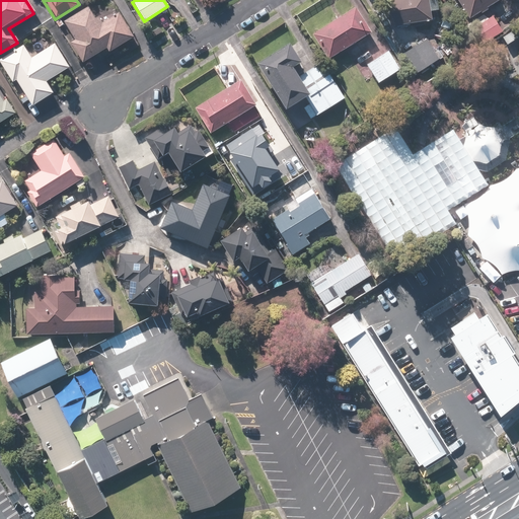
[(437,0),(387,0),(391,27),(429,23),(428,14),(439,12),(437,0)]
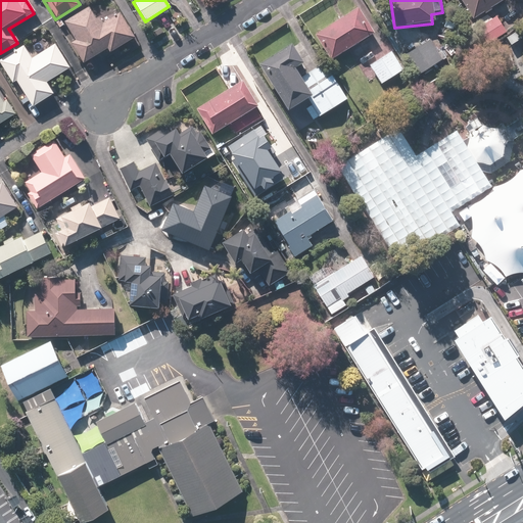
[(457,0),(486,46),(506,34),(490,9),(505,0),(504,0),(457,0)]
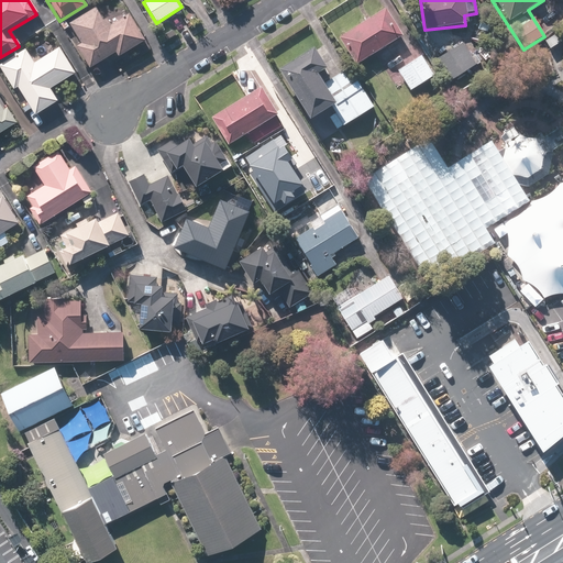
[(74,46),(88,69),(114,53),(118,58),(146,41),(129,11),(110,23),(107,19),(102,22),(94,8),(68,25),(79,43),(74,46)]
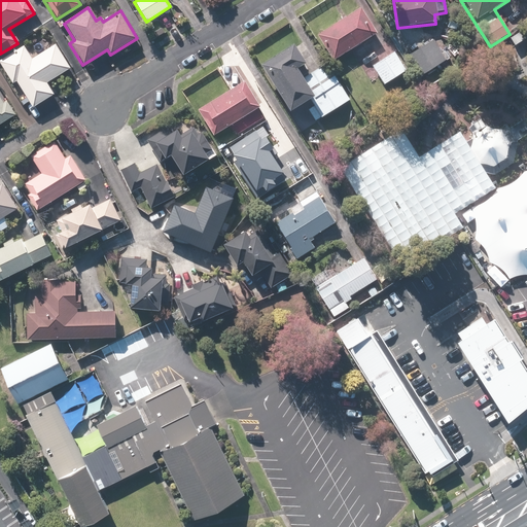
[(376,34),(360,8),(315,35),(331,62),(376,34)]
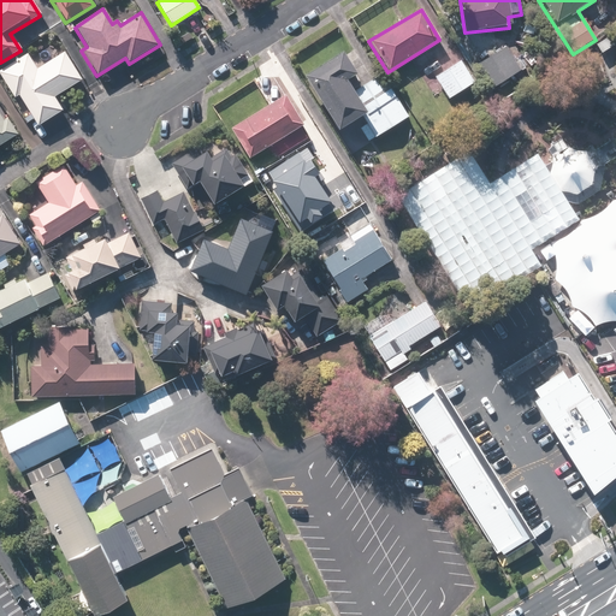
[(522,71),(505,46),(475,66),(492,92),(522,71)]
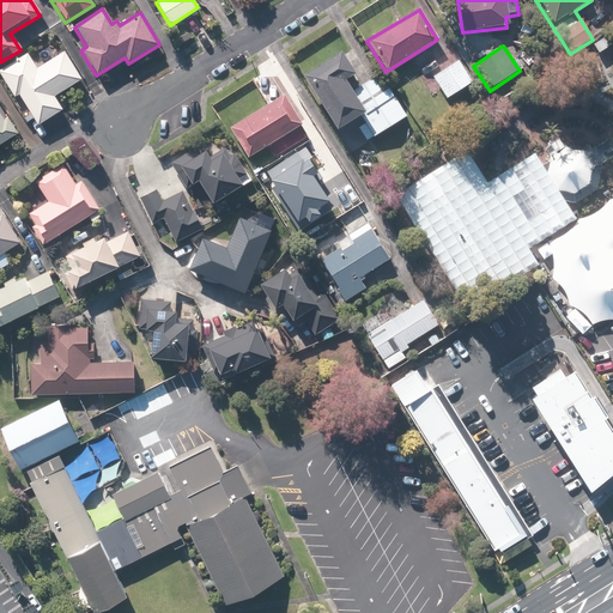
[(29,52),(0,70),(0,74),(16,99),(19,97),(36,126),(62,109),(55,97),(83,80),(64,49),(37,66),(29,52)]
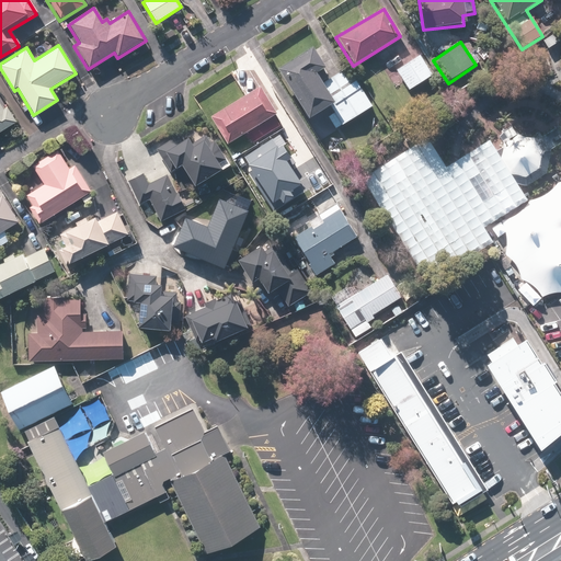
[(310,48),(275,71),(308,122),(330,107),(333,113),(325,118),(334,130),(371,106),(347,68),(320,86),(313,75),(323,69),(310,48)]
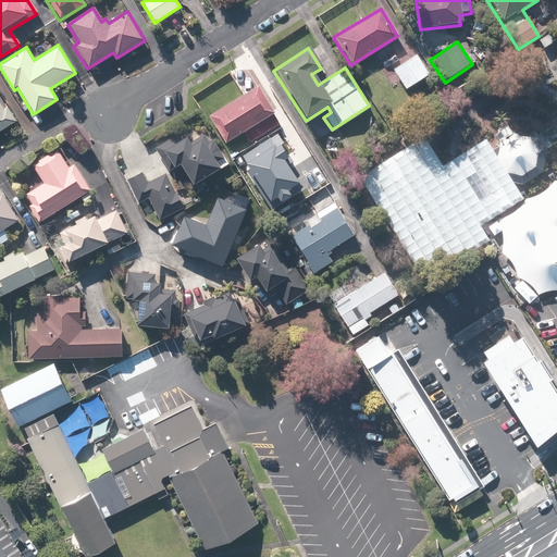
[(429,76),(415,56),(392,71),(406,91),(429,76)]
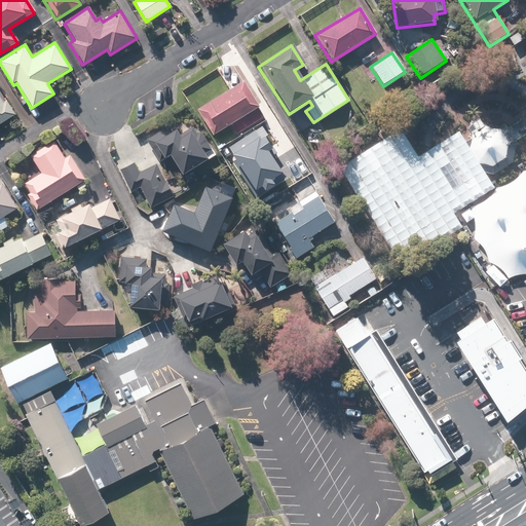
[(256,86),(249,90),(243,81),(196,111),(213,136),(227,126),(230,132),(236,127),(240,135),(266,118),(259,107),(266,103),(256,86)]
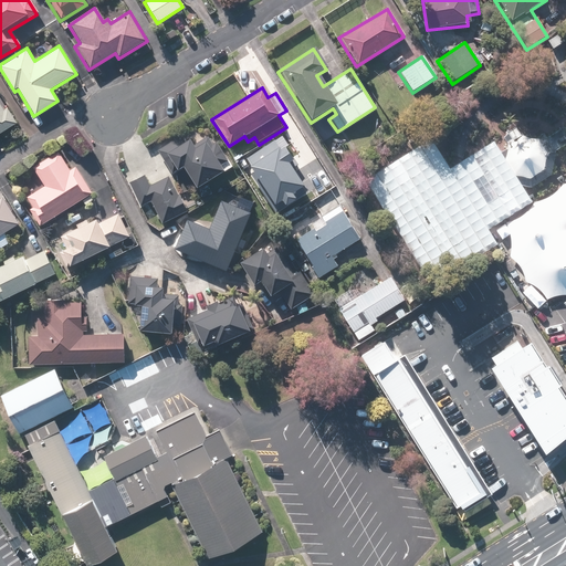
[(0,135),(16,126),(4,108),(0,111),(0,109),(0,135)]
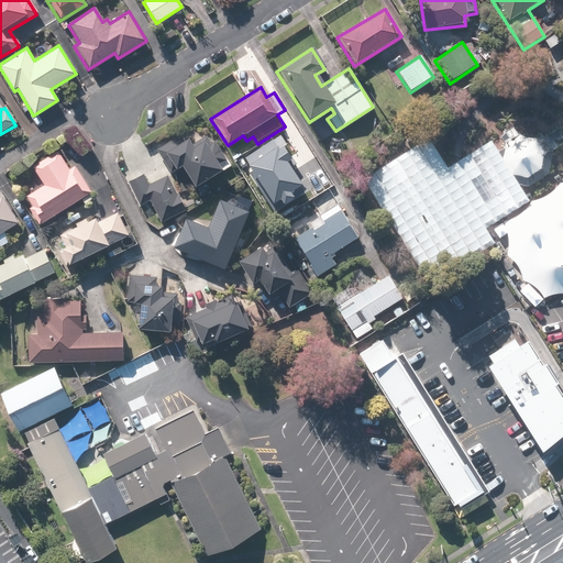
[(168,174),(179,167),(191,188),(229,167),(210,134),(190,145),(183,132),(154,147),(168,174)]
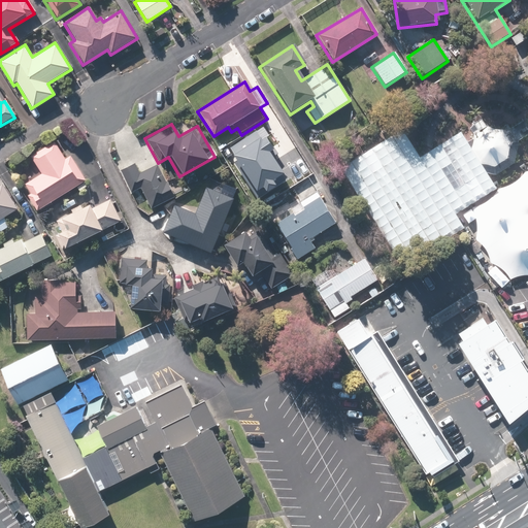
[(420,158),(403,130),(341,166),(400,265),(462,228),(454,213),(496,189),(462,132),(420,158)]
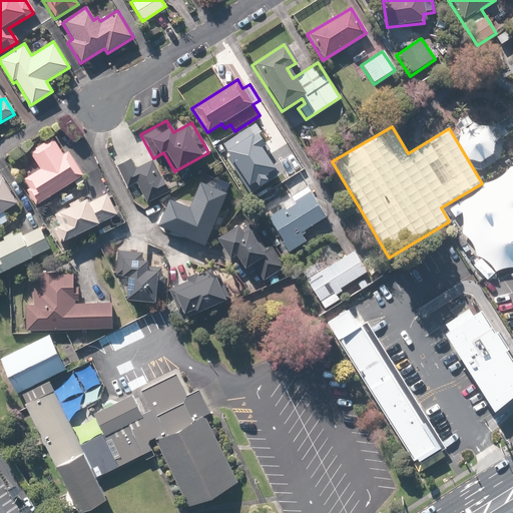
[(222,147),(247,188),(277,170),(252,129),(222,147)]
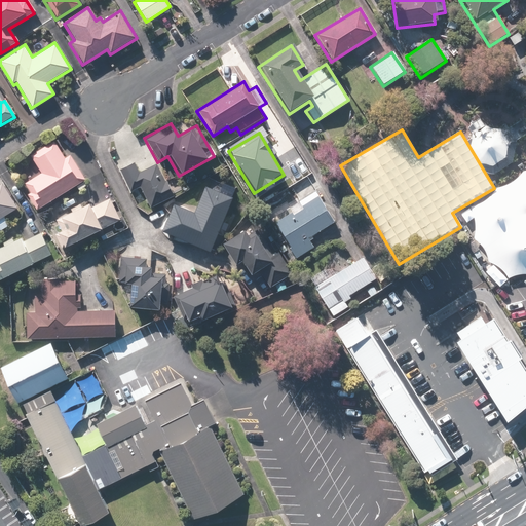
[(27,157),(38,175),(21,186),(35,210),(84,180),(70,155),(64,159),(53,142),(27,157)]
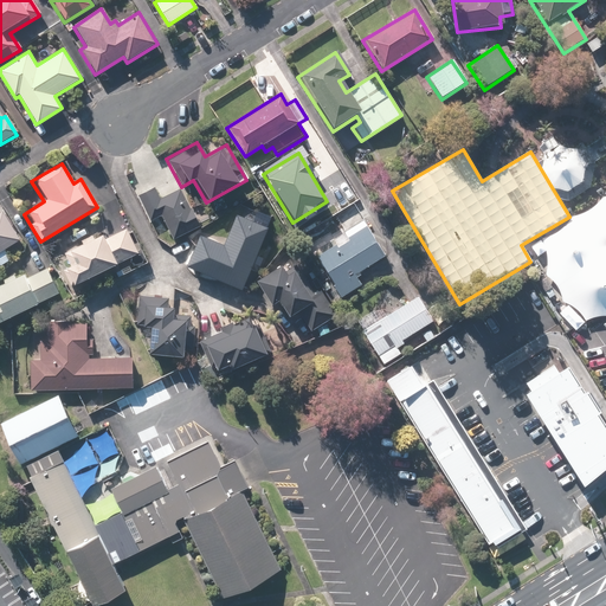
[(180,189),(159,199),(155,189),(137,198),(148,223),(161,217),(172,240),(198,229),(180,189)]
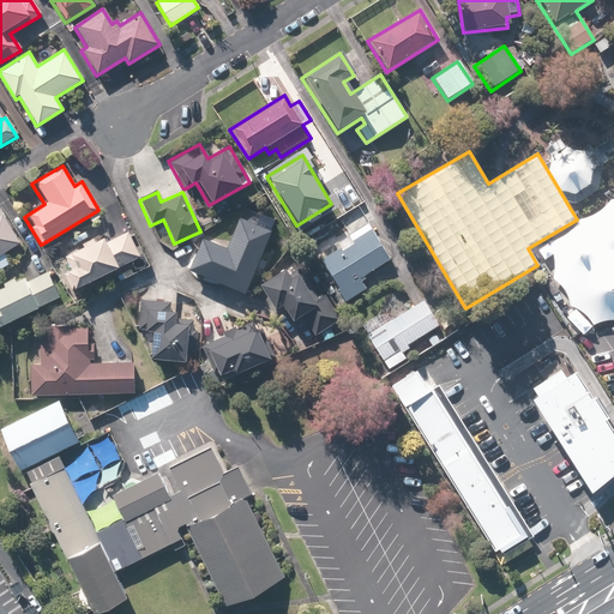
[(572,300),(594,320),(613,313),(613,206),(591,220),(555,245),(564,275),(572,300)]
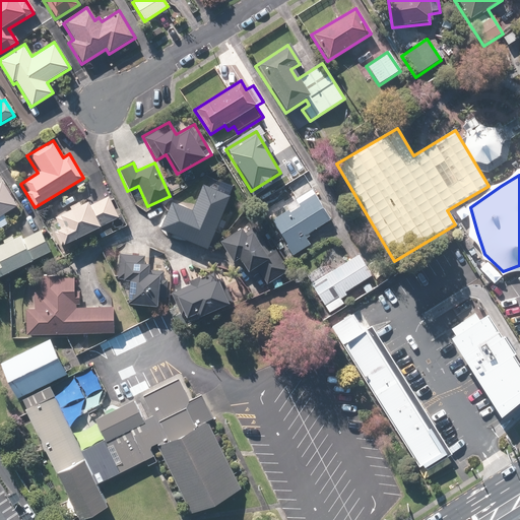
[(0,228),(10,222),(5,214),(16,207),(2,182),(0,183),(0,228)]
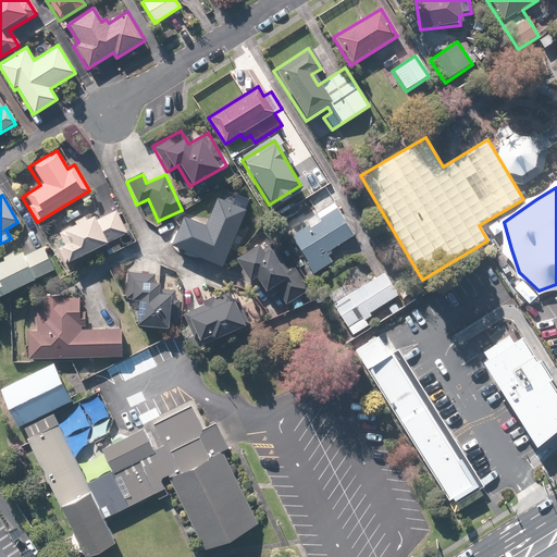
[(246,209),(218,197),(206,226),(184,217),(171,247),(221,268),(246,209)]
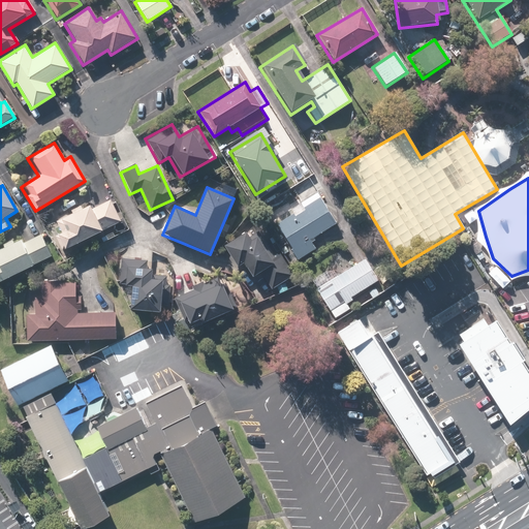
[(304,210),(294,216),(290,209),(274,219),(298,260),(315,251),(309,240),(335,224),(317,193),(301,204),(304,210)]
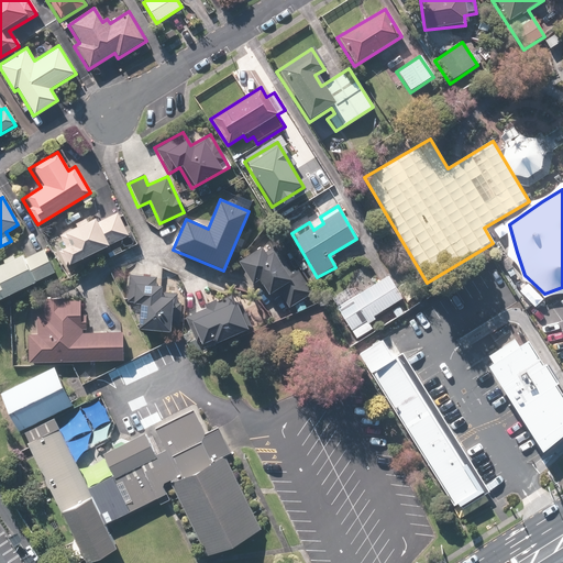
[(118,214),(97,224),(94,219),(54,238),(67,267),(129,239),(118,214)]
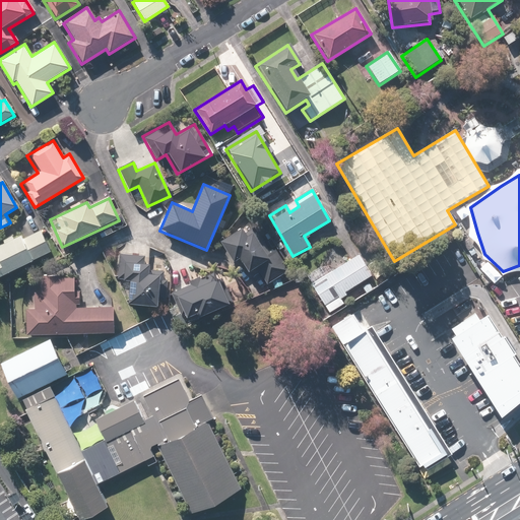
[(251,223),(217,242),(230,263),(238,259),(246,273),(255,268),(265,285),(288,273),(273,246),(266,250),(251,223)]
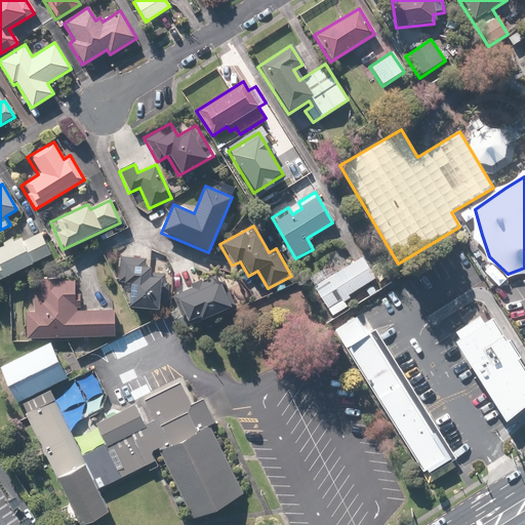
[(0,245),(0,279),(50,255),(40,235),(22,243),(18,237),(0,245)]
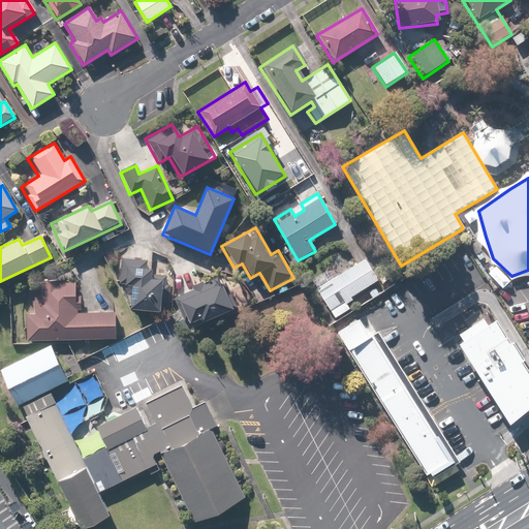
[(165,277),(151,277),(151,259),(119,257),(118,284),(131,285),(129,313),(164,314),(165,277)]
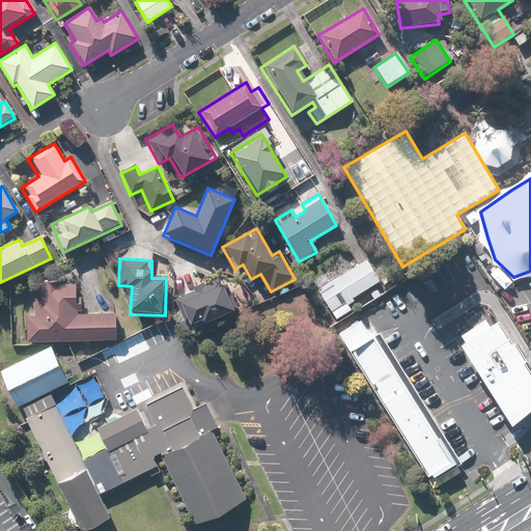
[(367,259),(331,281),(326,272),(310,281),(335,320),(350,311),(345,305),(354,301),(352,298),(380,281),(367,259)]
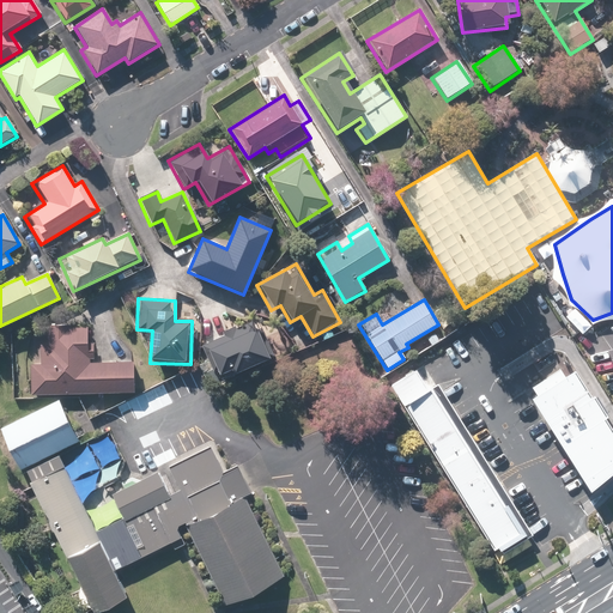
[(196,347),(213,386),(268,360),(252,323),(196,347)]
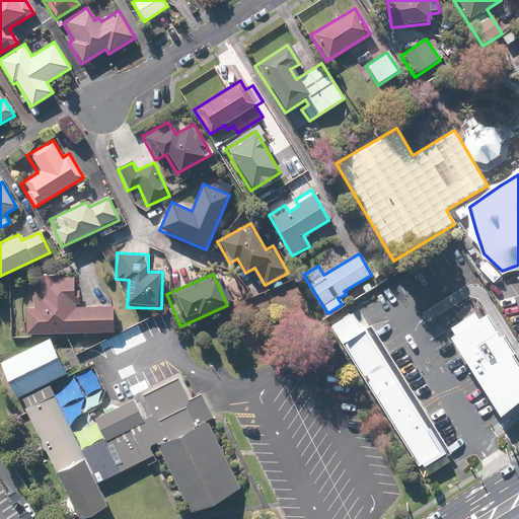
[(114,308),(76,307),(76,277),(26,277),(25,335),(113,336),(114,308)]
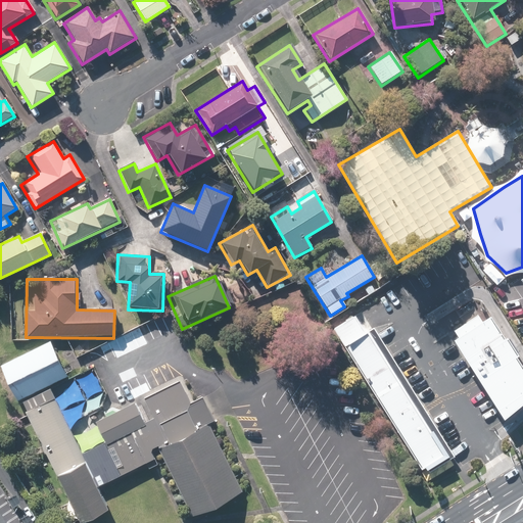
[(522,400),(522,380),(478,316),(447,338),(502,416),(522,400)]
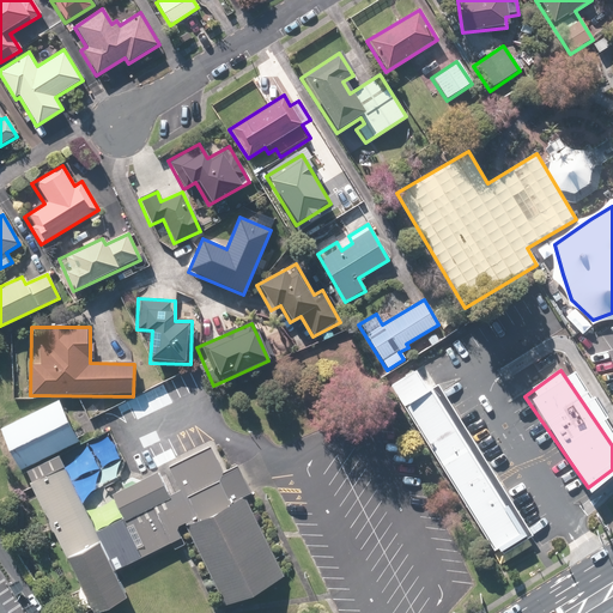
[(525,532),(431,378),(399,398),(492,552),(525,532)]
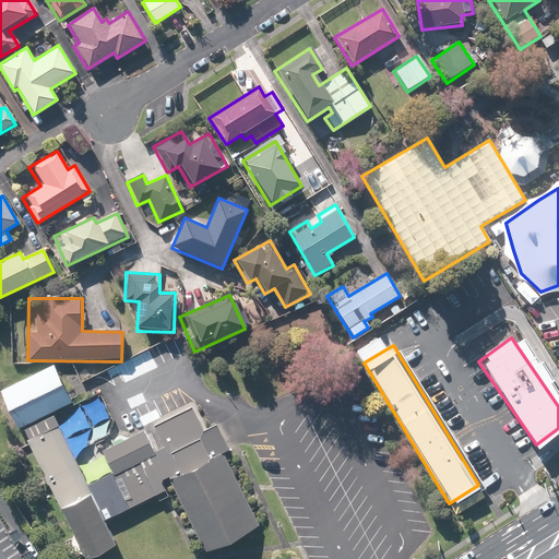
[(71,404),(51,365),(0,390),(0,395),(18,431),(51,414),(71,404)]
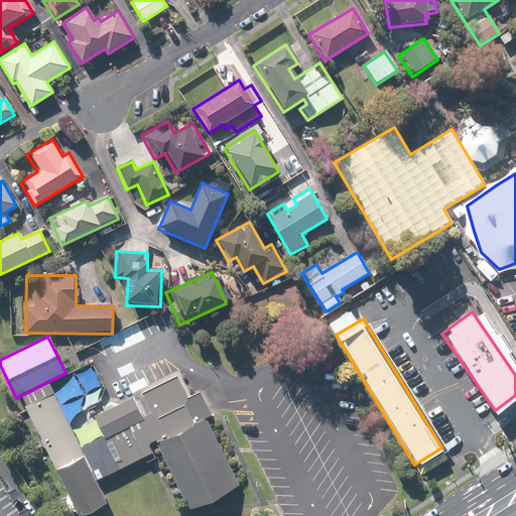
[(187,397),(175,374),(70,426),(96,480),(154,450),(150,441),(210,411),(200,391),(187,397)]
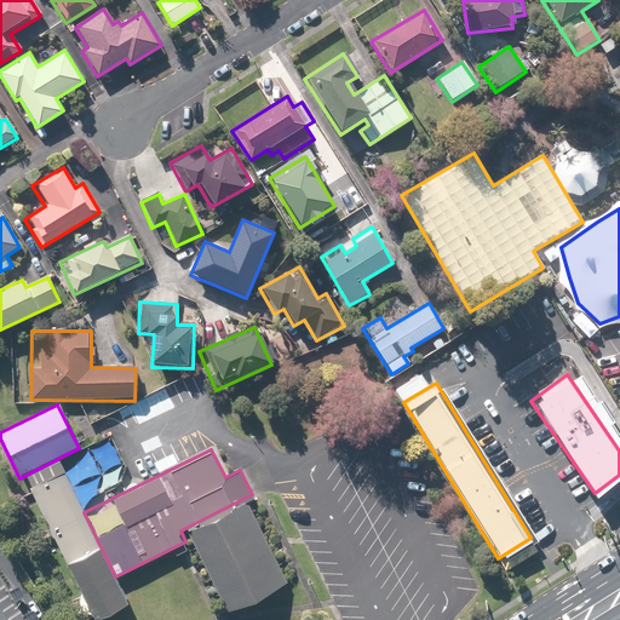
[(67,563),(98,547),(61,471),(29,487),(67,563)]
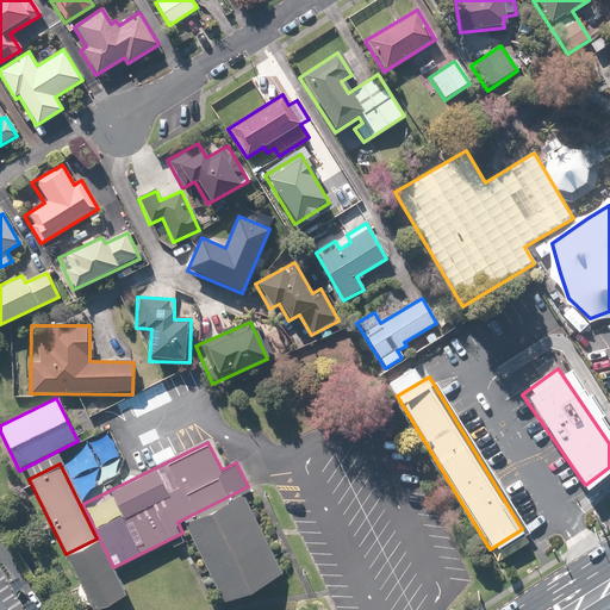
[(281,573),(246,497),(186,524),(222,602),(281,573)]
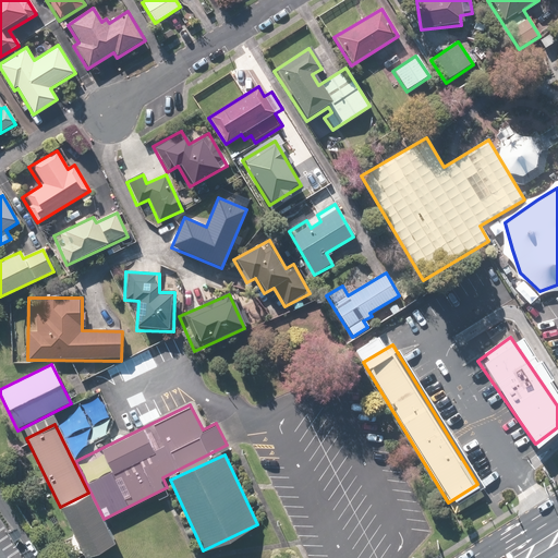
[(113,544),(88,493),(62,506),(87,557),(113,544)]
